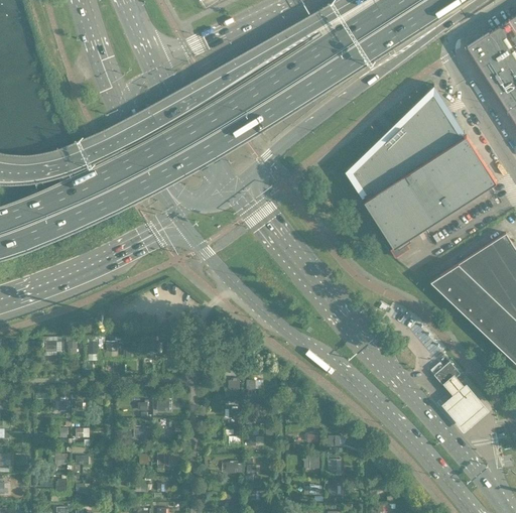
[(515,16),(467,48),(515,125),(515,16)]
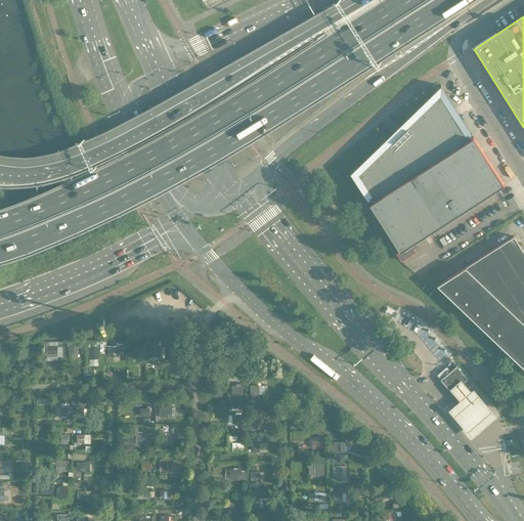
[(372,205),(471,141),(469,138),(472,136),(472,135),(471,136),(440,88),(404,124),(403,123),(403,124),(404,125),(400,128),(403,132),(394,141),(391,137),(387,141),(386,140),(386,141),(350,176),(367,203),(366,203),(367,204),(370,202),(372,205)]
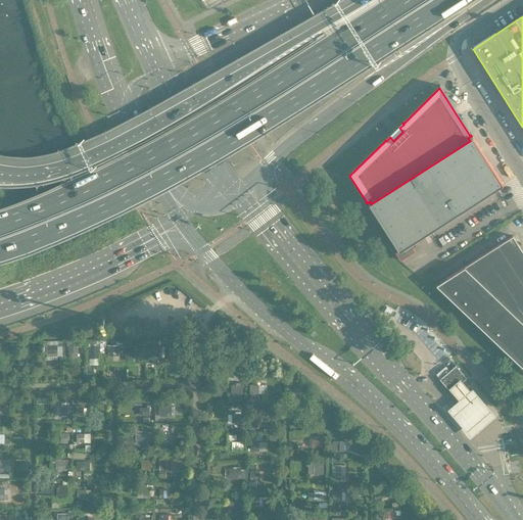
[(413,243),(496,190),(503,186),(472,139),(470,141),(371,204),(369,205),(398,252),(399,252),(399,253),(398,254),(397,257),(399,261),(402,262),(406,260),(406,256),(406,255),(416,248),(413,243)]
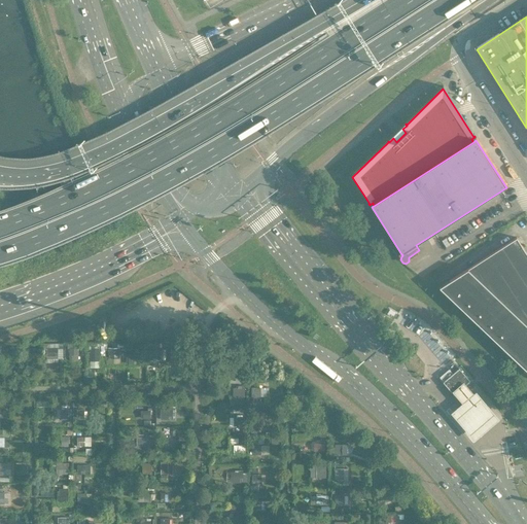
[(526,256),(517,240),(440,289),(526,373),(526,256)]
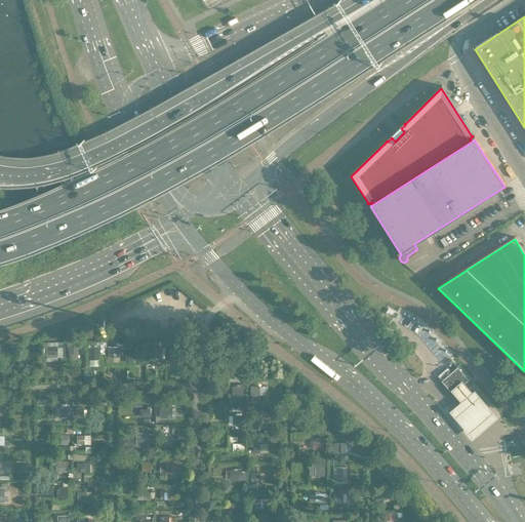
[(58,358),(58,350),(46,350),(46,358),(58,358)]
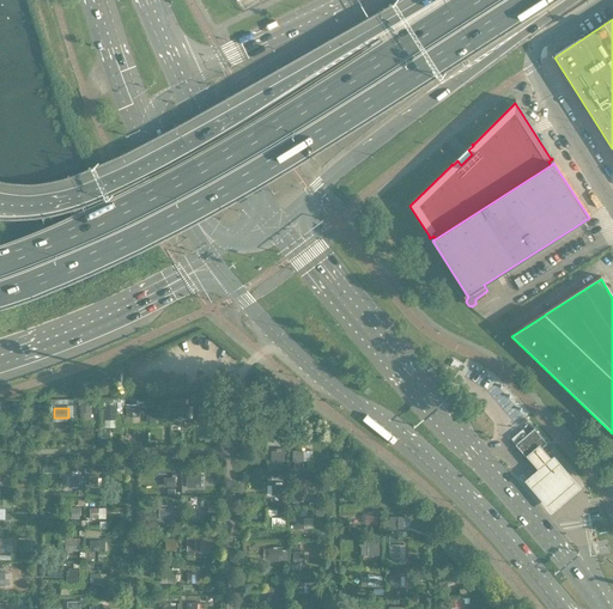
[(187,420),(187,408),(176,408),(176,420),(187,420)]
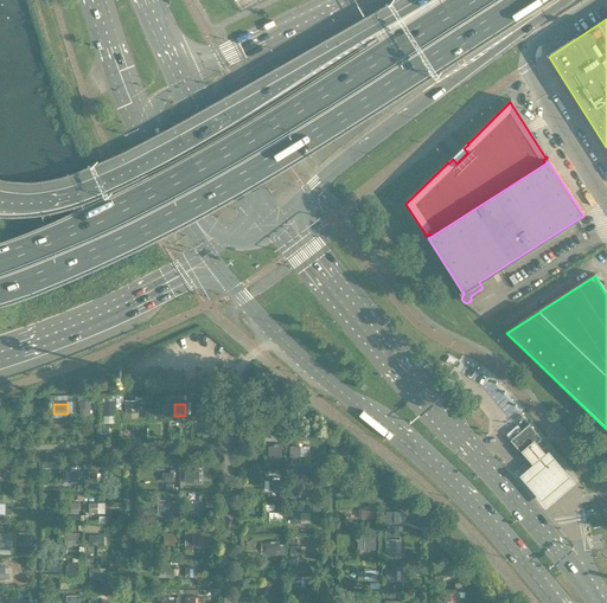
[(517,428),(506,437),(510,442),(522,434),(517,428)]
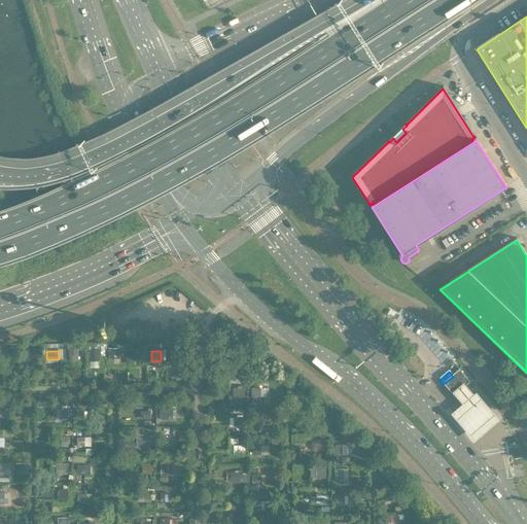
[(443,384),(443,385),(453,396),(464,387),(468,383),(467,382),(463,377),(459,372),(453,377),(443,384)]
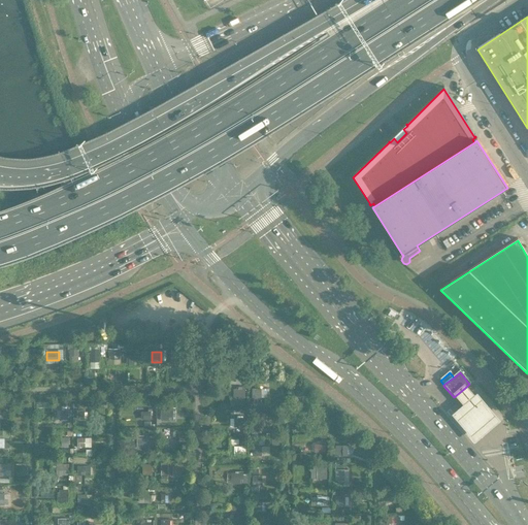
[(472,395),(465,388),(454,397),(460,405),(449,415),(472,443),(498,422),(474,393),(472,395)]
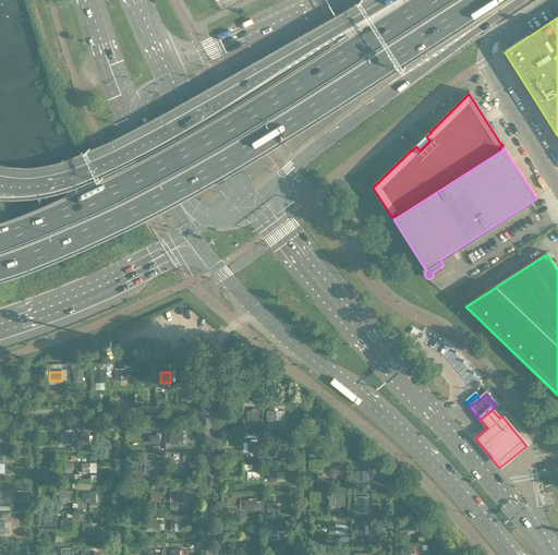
[(247,414),(247,423),(256,423),(256,414),(247,414)]
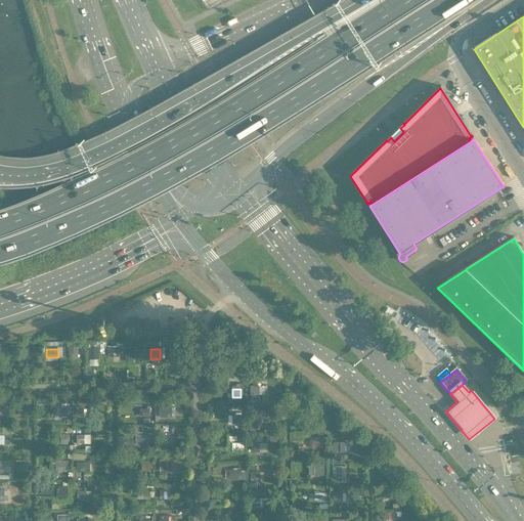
[(251,389),(251,397),(259,397),(259,389),(251,389)]
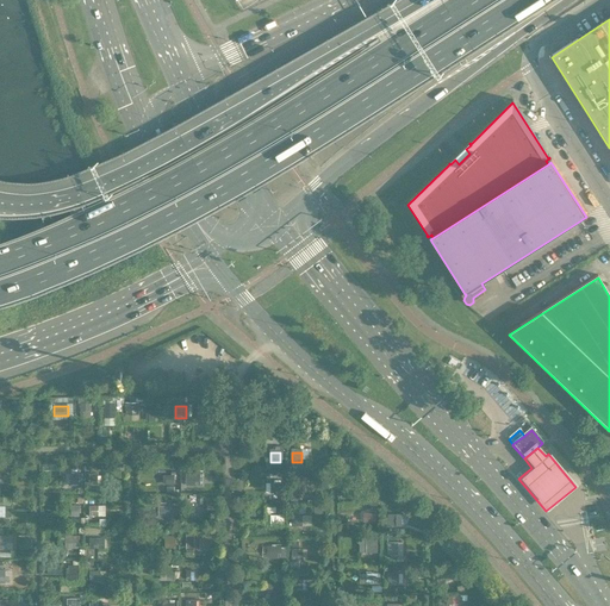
[(79,487),(79,478),(66,478),(66,487),(79,487)]
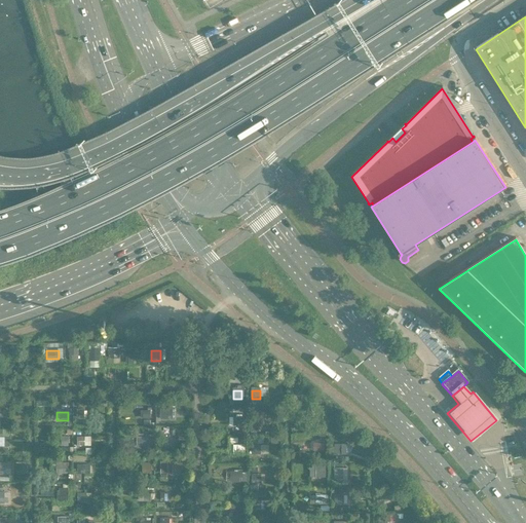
[(315,414),(315,423),(325,423),(325,414),(315,414)]
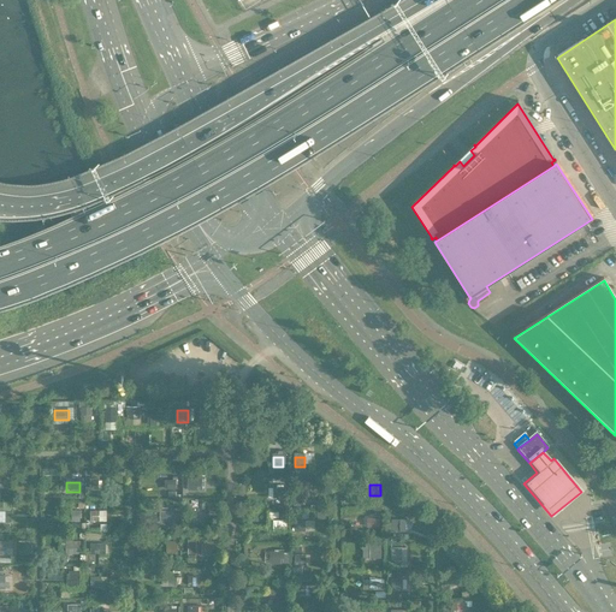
[(273,491),(273,501),(284,501),(284,491),(273,491)]
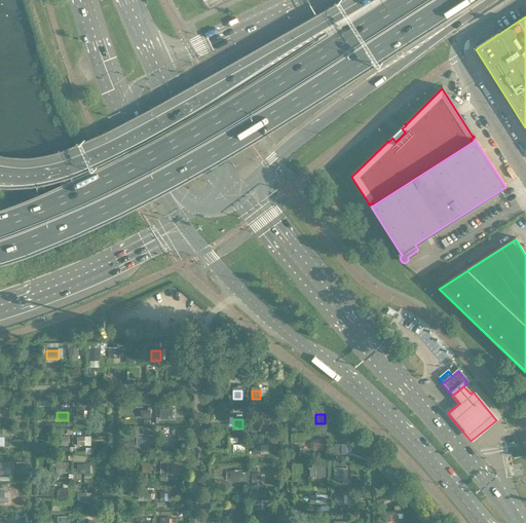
[(252,419),(252,428),(260,428),(260,419),(252,419)]
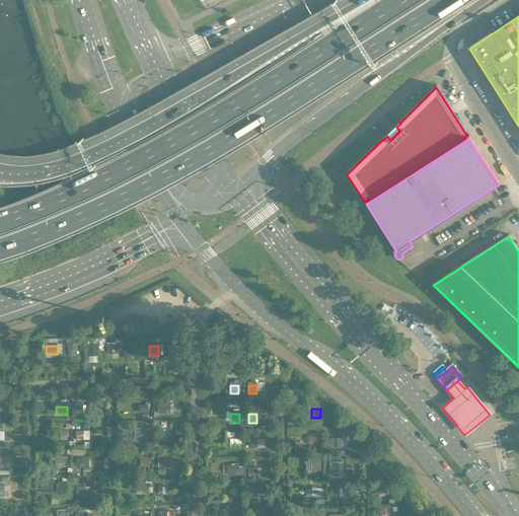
[(0,442),(9,443),(9,433),(0,433),(0,442)]
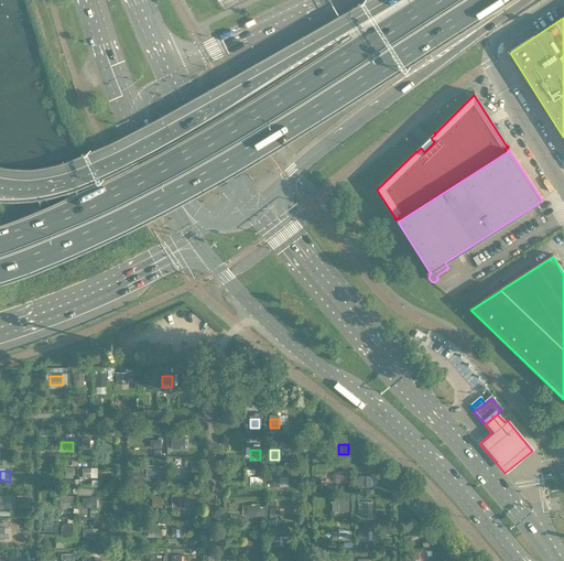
[(338,477),(338,487),(348,487),(348,477),(338,477)]
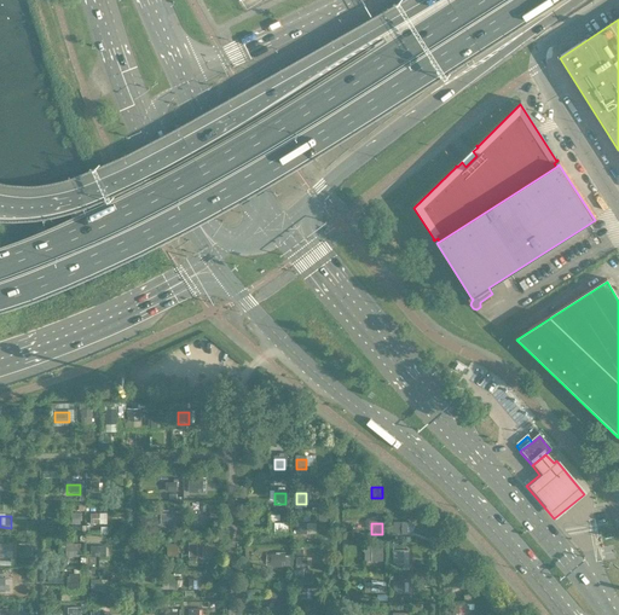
[(284,537),(284,527),(273,527),(273,537),(284,537)]
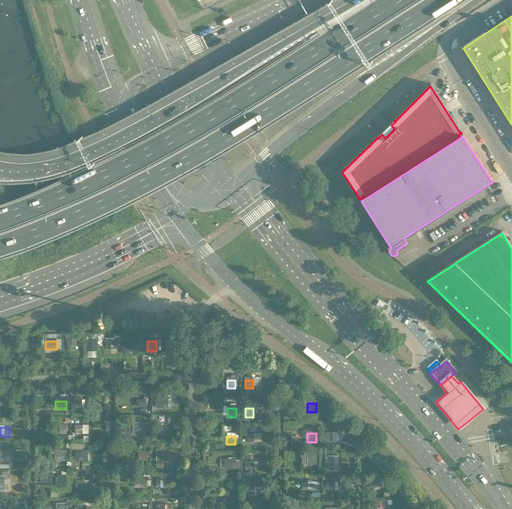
[(245,436),(245,444),(253,444),(253,436),(245,436)]
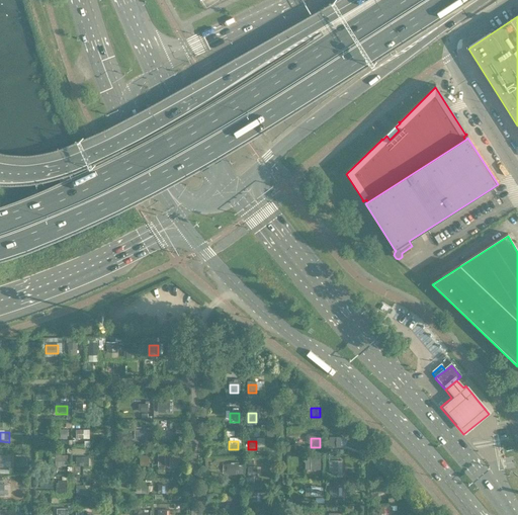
[(168,467),(168,460),(164,460),(164,456),(157,456),(157,469),(164,469),(164,467),(168,467)]
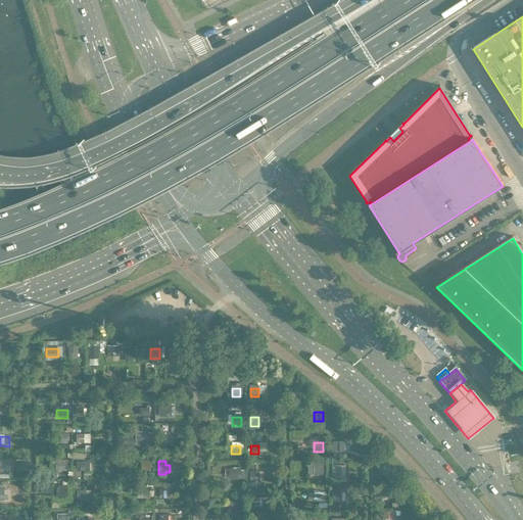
[(67,473),(67,462),(55,462),(55,473),(67,473)]
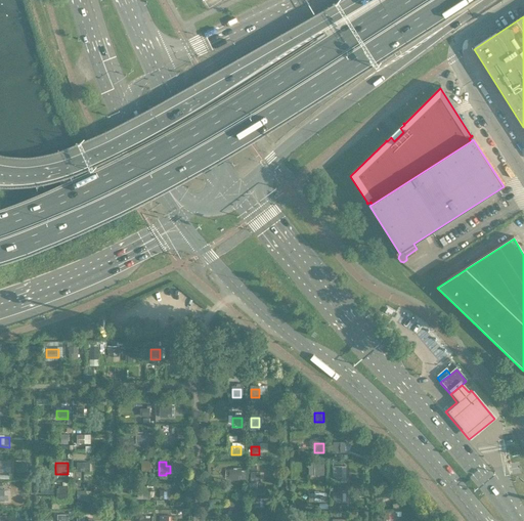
[(150,475),(150,463),(141,463),(141,475),(150,475)]
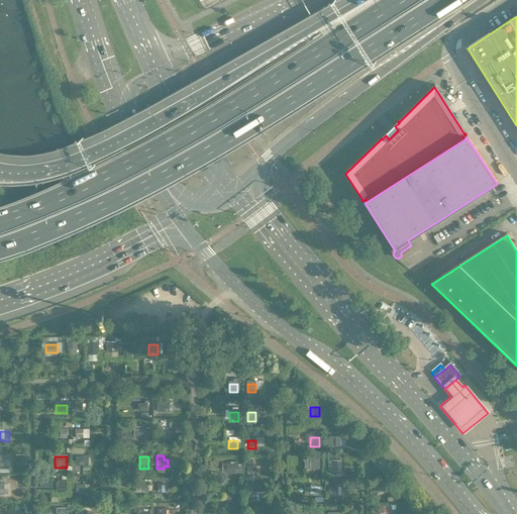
[(319,472),(319,463),(319,460),(309,460),(309,472),(319,472)]
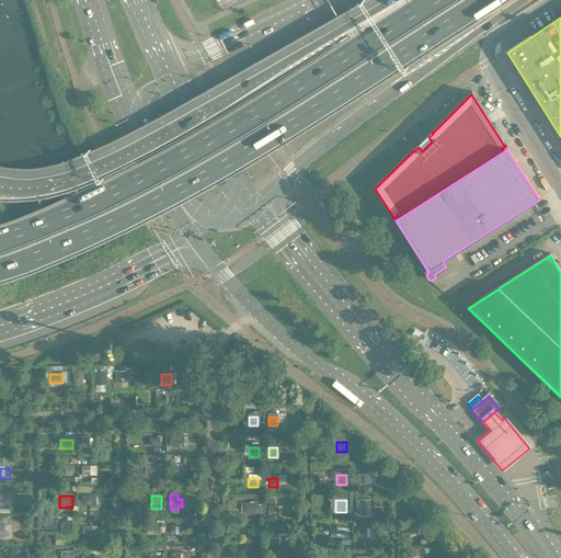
[(369,513),(369,502),(356,502),(356,514),(366,514),(366,513),(369,513)]
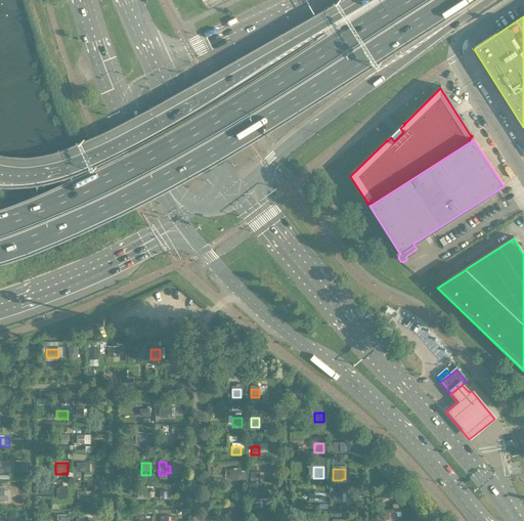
[(241,482),(241,471),(236,471),(236,472),(232,472),(232,482),(241,482)]
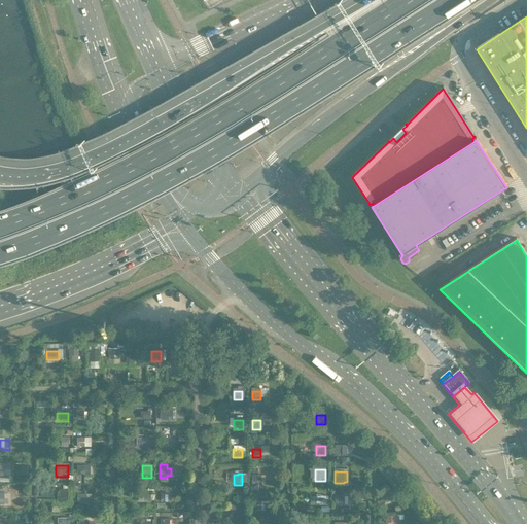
[(393,492),(380,497),(383,507),(396,501),(393,492)]
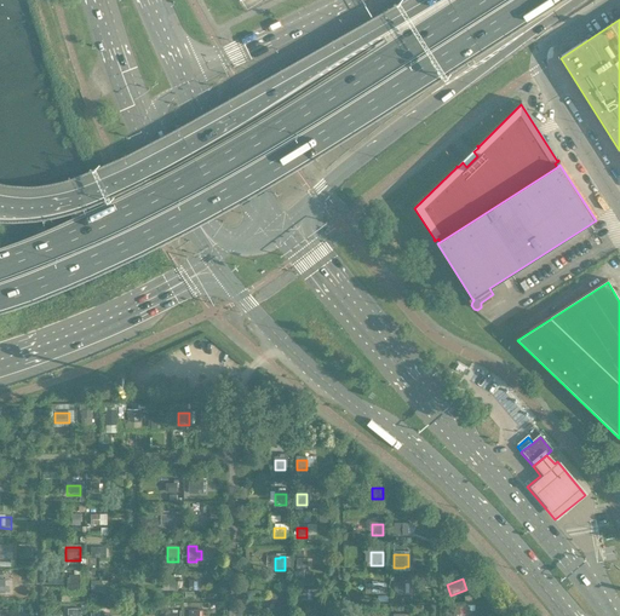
[(103,593),(103,583),(91,583),(91,593),(103,593)]
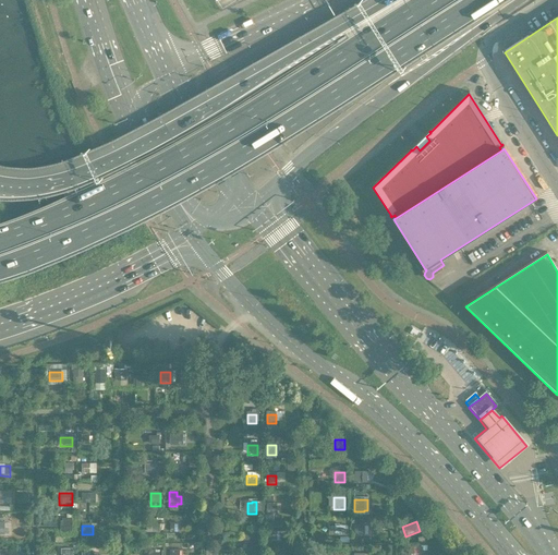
[(343,538),(344,529),(334,529),(334,538),(343,538)]
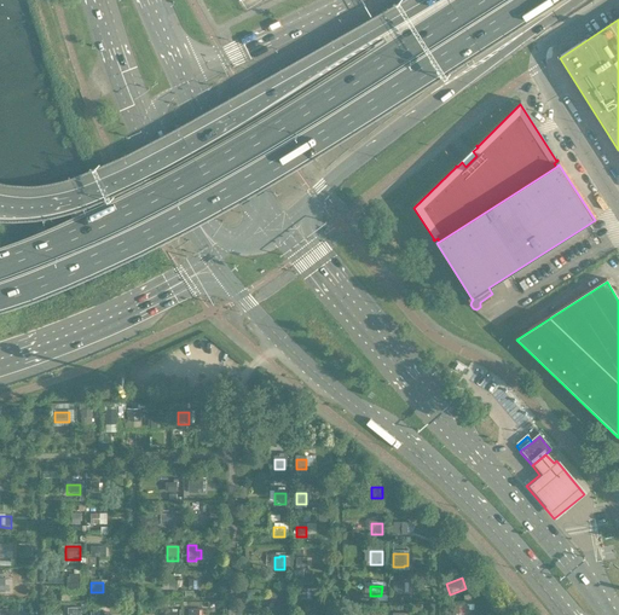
[(393,586),(393,596),(403,596),(403,586),(393,586)]
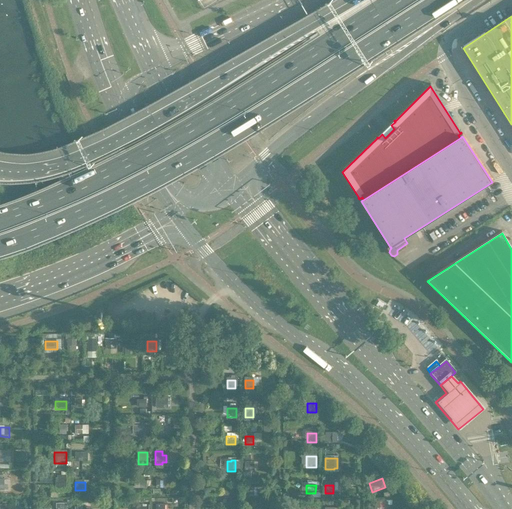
[(258,498),(258,490),(245,490),(245,498),(258,498)]
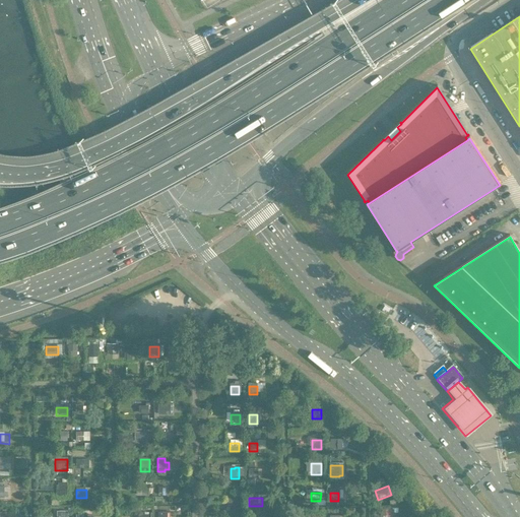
[(231,501),(231,510),(240,510),(240,501),(231,501)]
